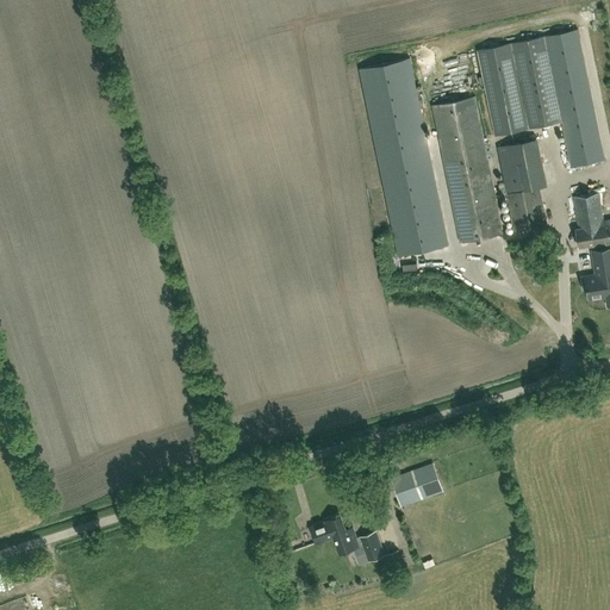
[(605,160),(579,30),(479,50),(496,135),(562,122),(571,167),(605,160)]
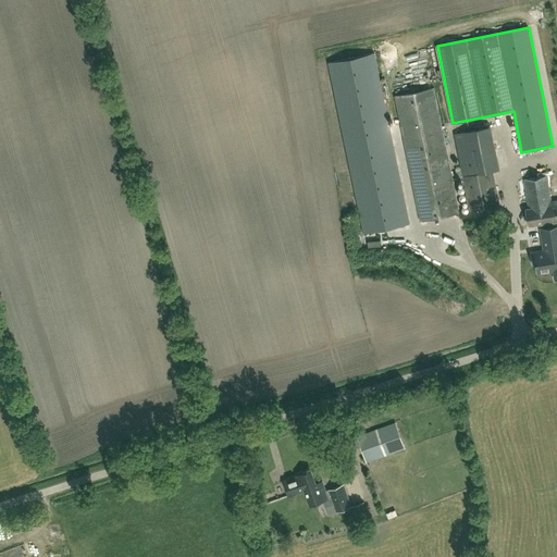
[(374,53),(329,63),(363,233),(409,223),(374,53)]
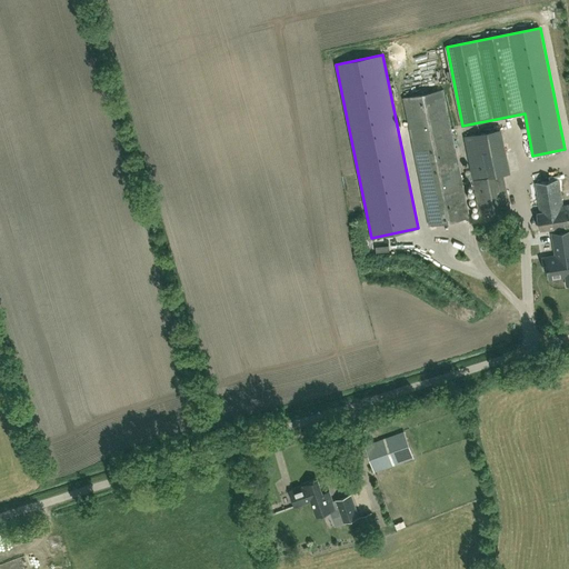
[(443,90),(403,98),(430,226),(470,217),(443,90)]
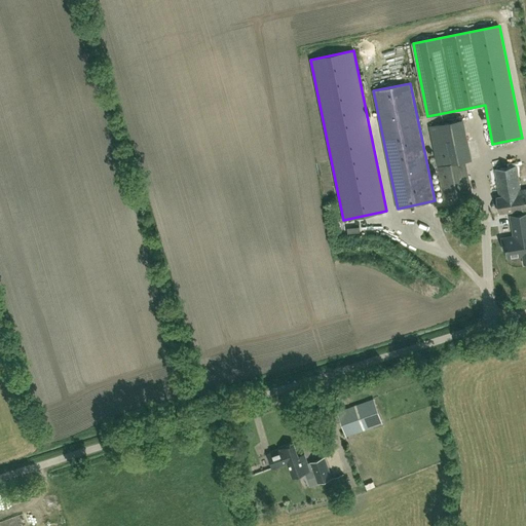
[(445,198),(473,193),(457,120),(429,126),(445,198)]
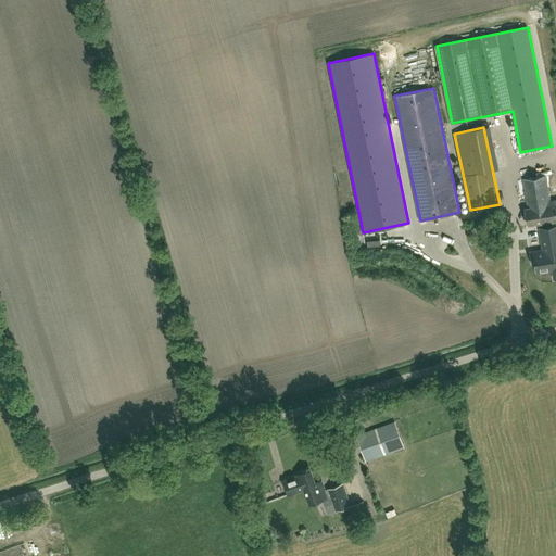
[(553,223),(555,222),(555,200),(551,202),(546,175),(523,179),(528,207),(526,209),(528,225),(552,220),(553,223)]
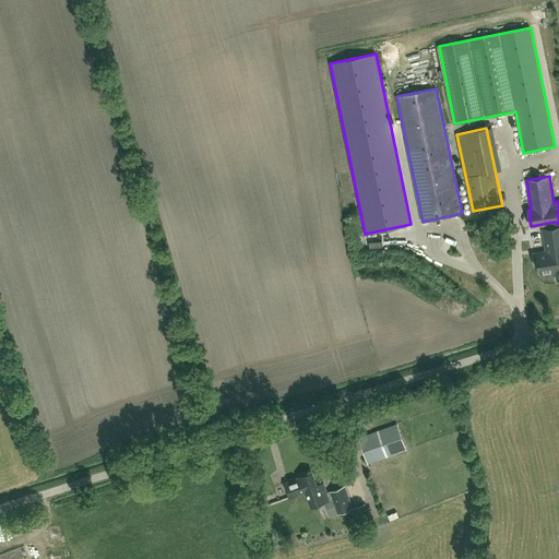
[(558,226),(543,229),(544,238),(546,251),(533,253),(535,264),(538,264),(540,274),(556,271),(556,274),(558,273),(558,226)]
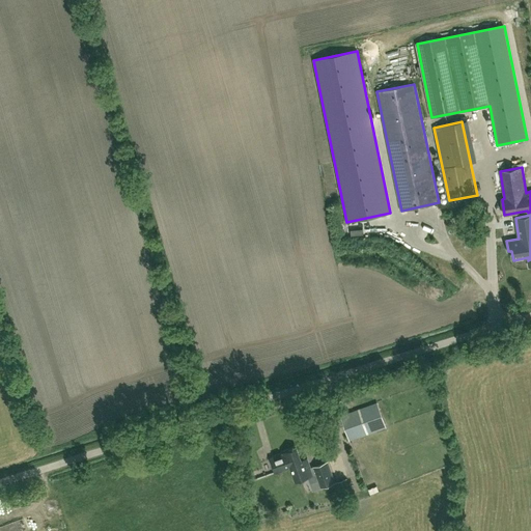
[(350,440),(386,427),(376,403),(341,416),(350,440)]
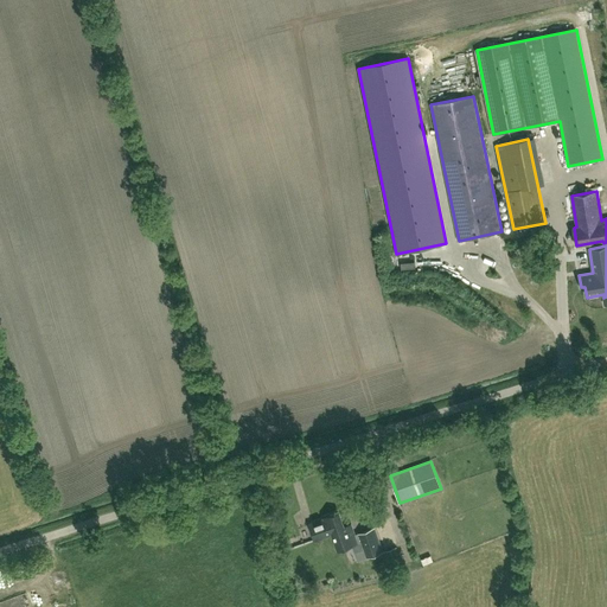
[(366,557),(383,553),(374,528),(355,535),(351,524),(344,526),(339,512),(324,518),(325,519),(310,524),(315,540),(333,532),(339,549),(351,545),(355,553),(364,549),(366,557)]
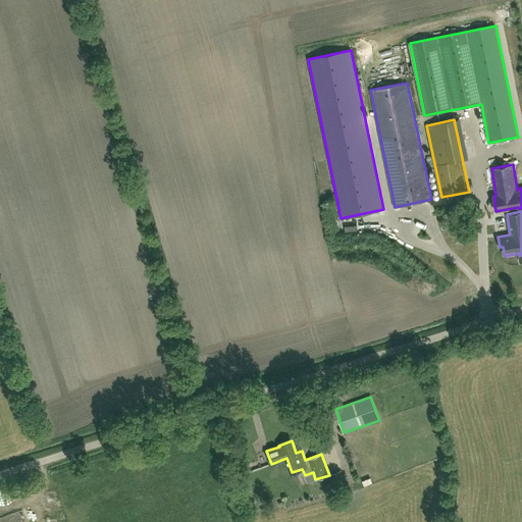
[(329,474),(333,485),(345,481),(340,470),(329,474)]
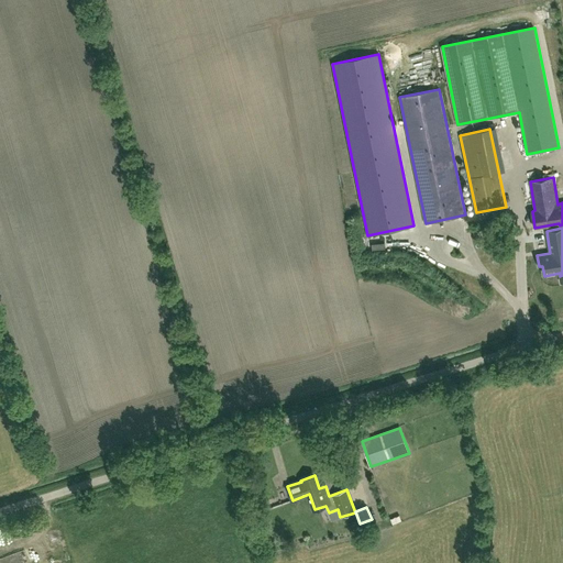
[(15,526),(0,530),(4,542),(19,538),(15,526)]
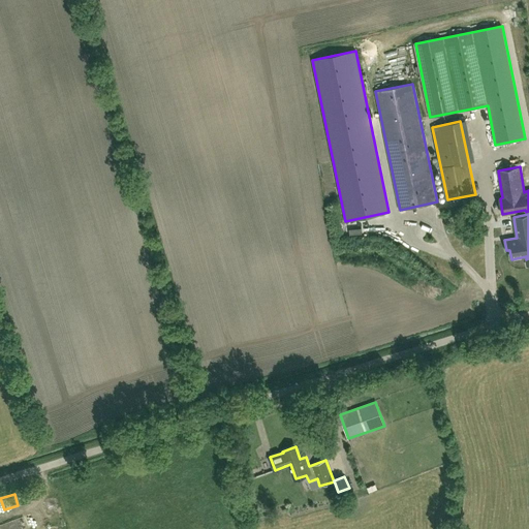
[(0,526),(0,528),(27,528),(30,528),(26,518),(0,526)]
